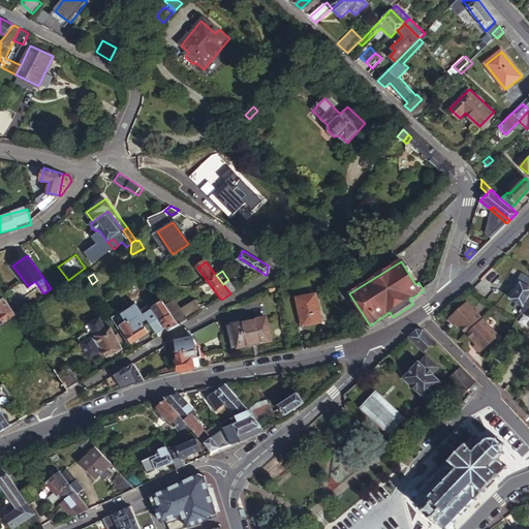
[(230,293),(237,290),(228,280),(223,284),(230,293)]
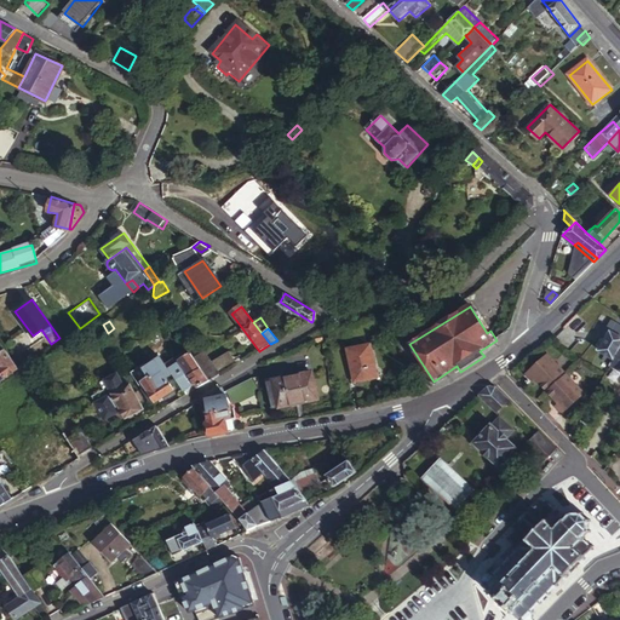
[(601,356),(614,363),(619,354),(619,328),(601,356)]
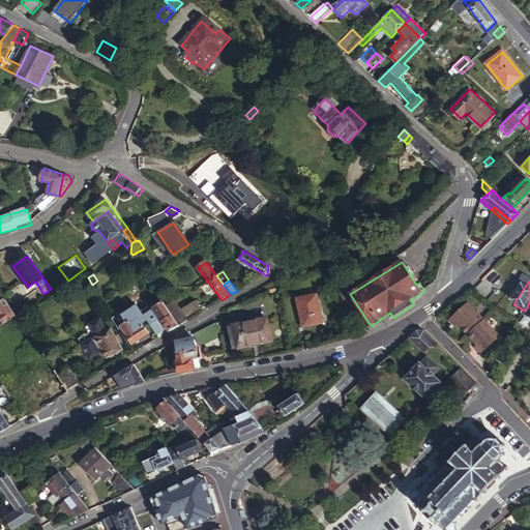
[(0,324),(17,313),(0,290),(0,310),(1,313),(0,313),(0,324)]
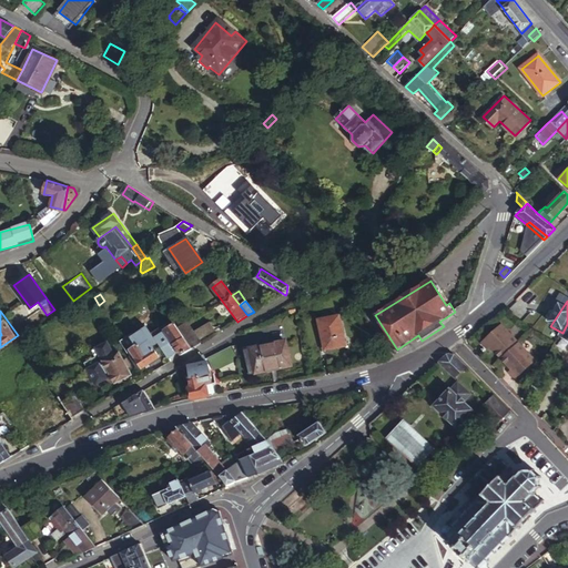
[(344,347),(338,316),(318,320),(325,351),(344,347)]
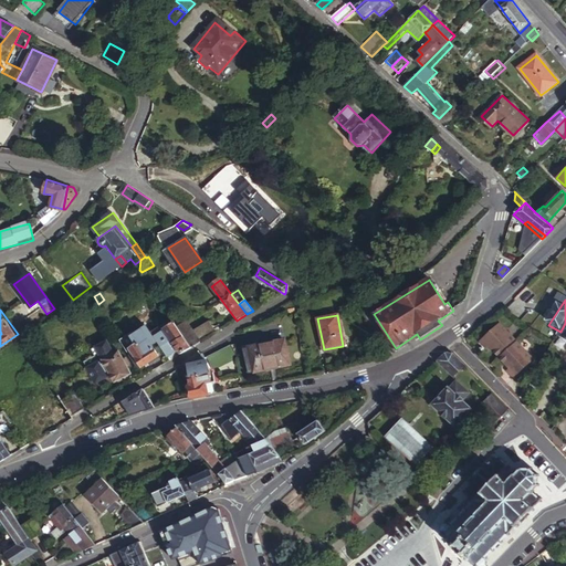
[(177,326),(191,347),(195,345),(217,333),(209,322),(194,331),(187,321),(177,326)]
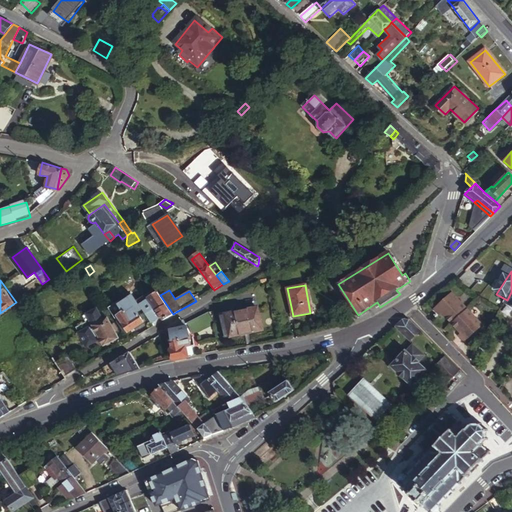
[(455,290),(437,307),(442,313),(445,311),(454,321),(470,308),(455,290)]
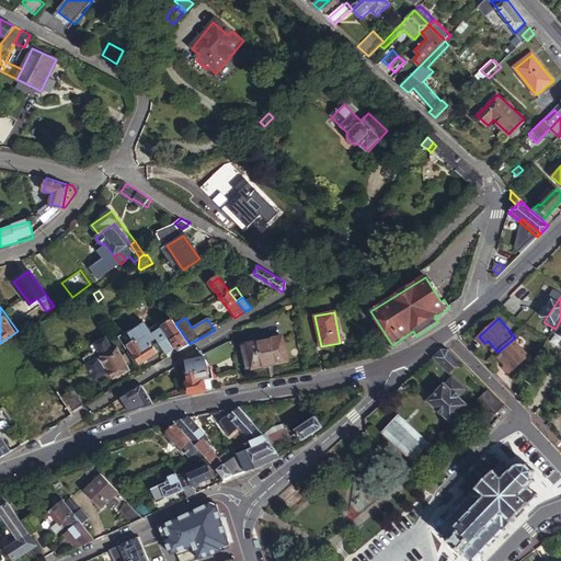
[(180,351),(190,344),(175,323),(173,319),(162,325),(164,328),(156,333),(162,344),(169,340),(173,347),(176,346),(180,351)]
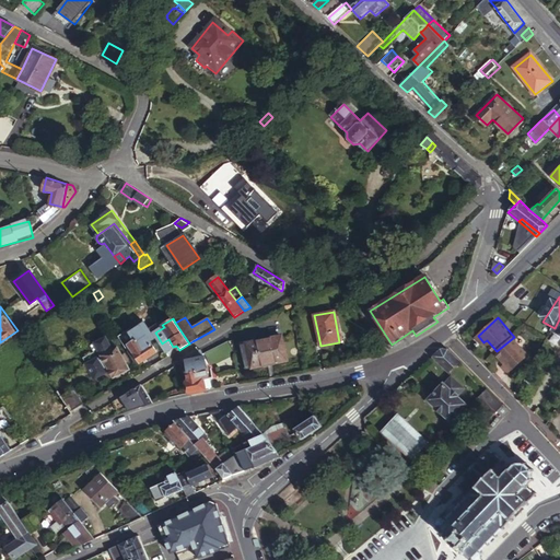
[(147,323),(130,333),(136,340),(129,345),(132,349),(128,352),(137,365),(158,352),(150,341),(155,338),(150,328),(147,323)]
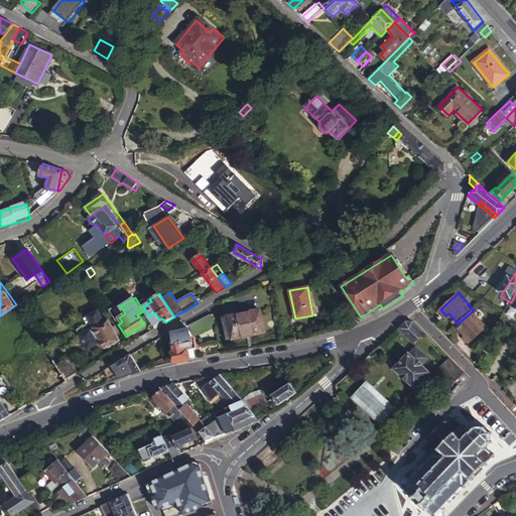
[(234,335),(264,326),(258,304),(228,313),(234,335)]
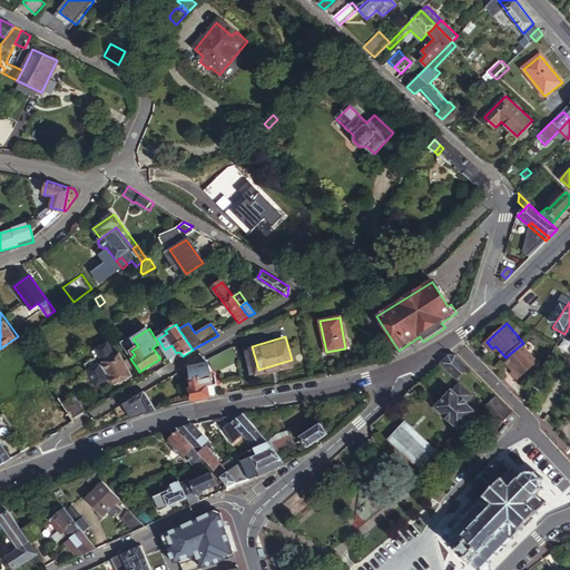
[(99,356),(110,351),(105,337),(92,343),(99,356)]
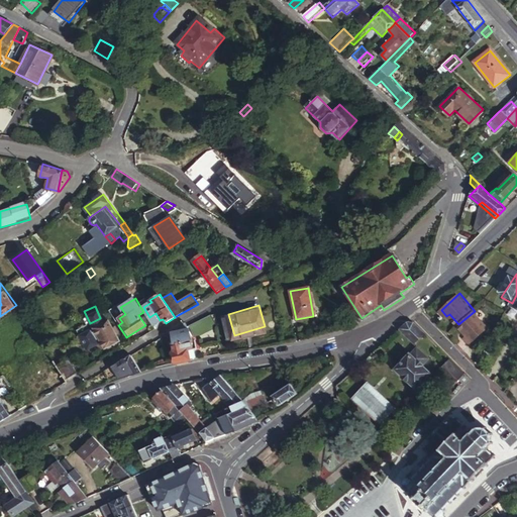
[(489,328),(475,311),(458,324),(469,335),(466,337),(472,344),(489,328)]
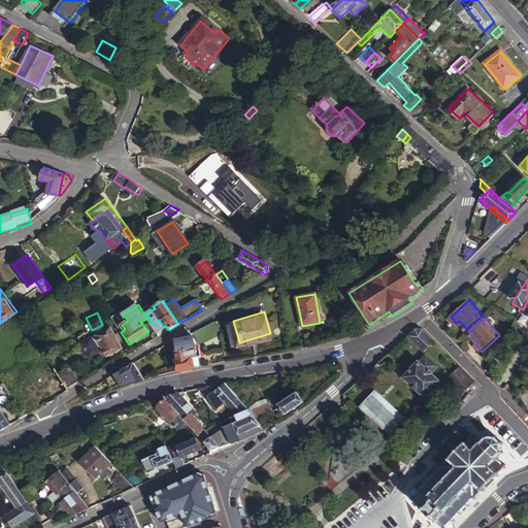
[(159,320),(153,324),(158,331),(163,327),(159,320)]
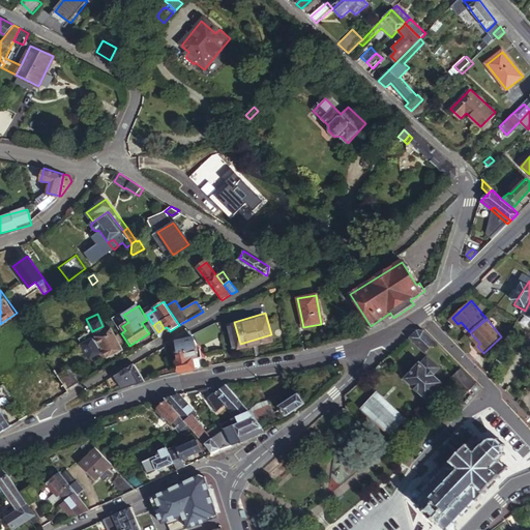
[(100,346),(106,357),(122,349),(119,343),(122,341),(118,334),(116,334),(110,323),(102,326),(92,331),(100,346)]
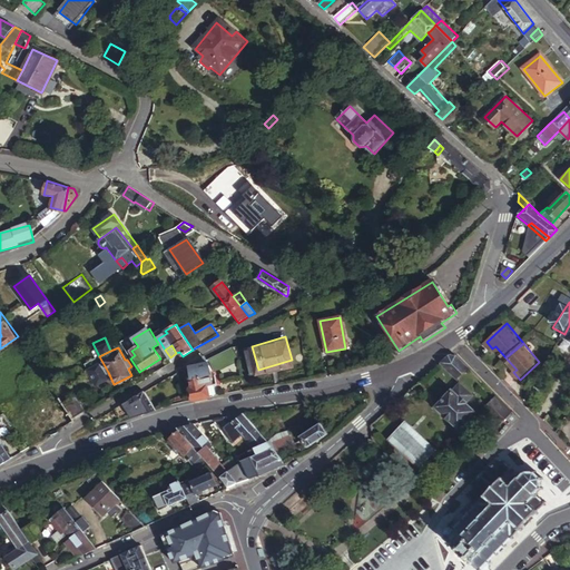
[(215,373),(239,363),(234,349),(209,360),(215,373)]
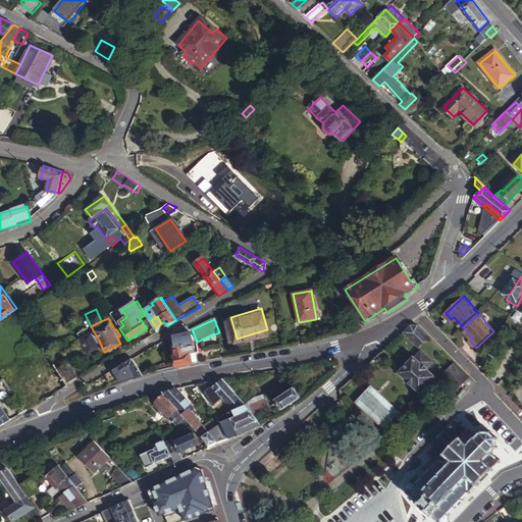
[(99,341),(91,326),(82,331),(80,336),(79,337),(84,348),(99,341)]
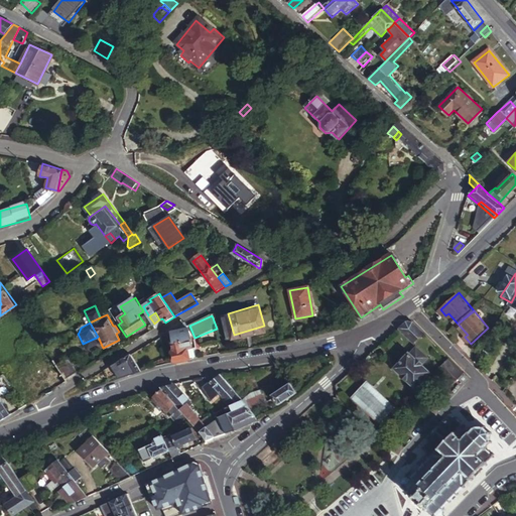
[(180,325),(164,334),(169,342),(184,333),(180,325)]
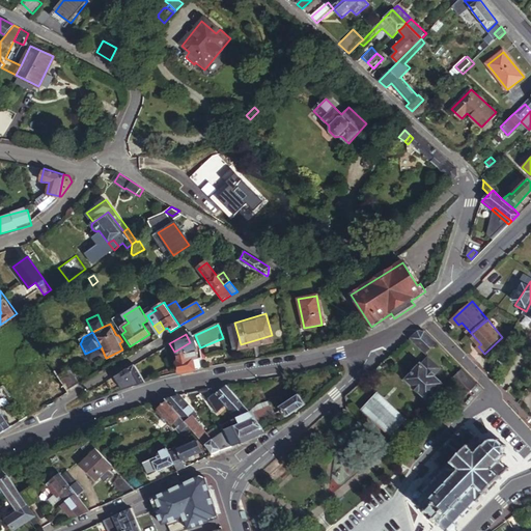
[(179,375),(196,371),(194,362),(199,360),(197,350),(177,354),(179,363),(178,364),(179,375)]
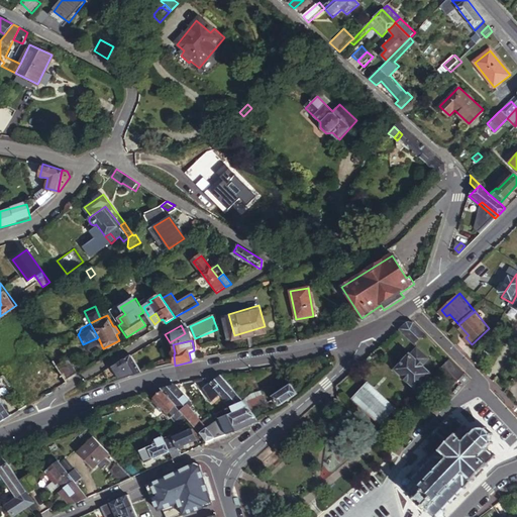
[(67,381),(66,378),(57,366),(53,358),(49,353),(42,342),(31,349),(38,359),(37,362),(41,368),(43,368),(58,387),(67,381)]
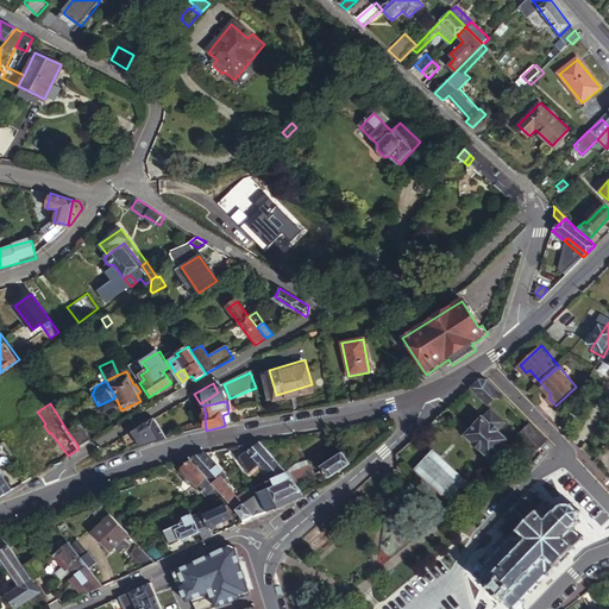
[(170,409),(157,416),(161,424),(175,415),(170,409)]
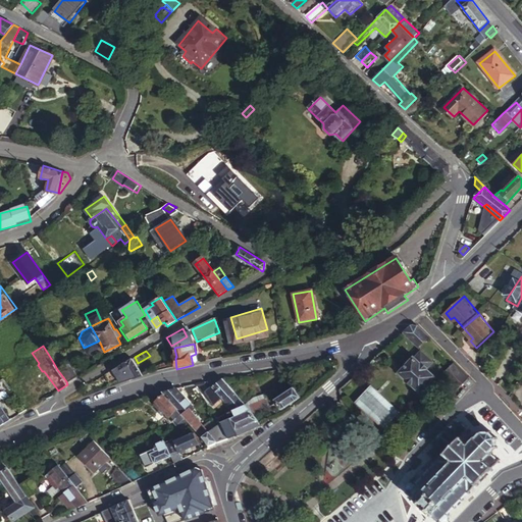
[(421,392),(437,375),(430,368),(434,365),(422,351),(419,354),(418,353),(401,369),(410,379),(408,380),(413,386),(414,384),(421,392)]
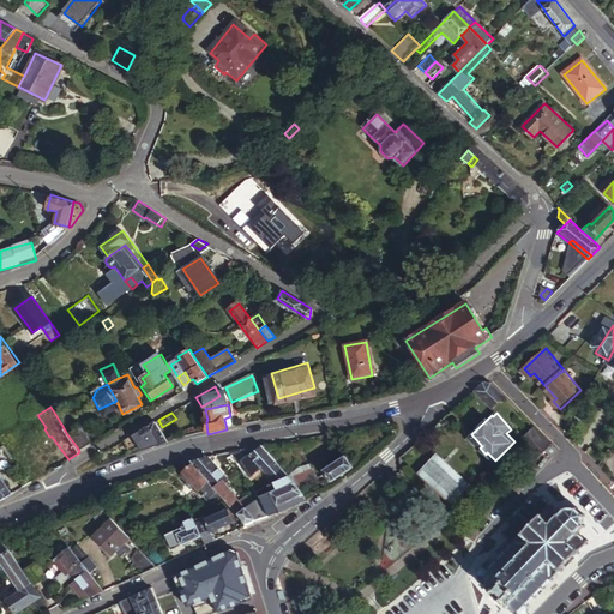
[(59,420),(62,426),(70,422),(66,415),(59,420)]
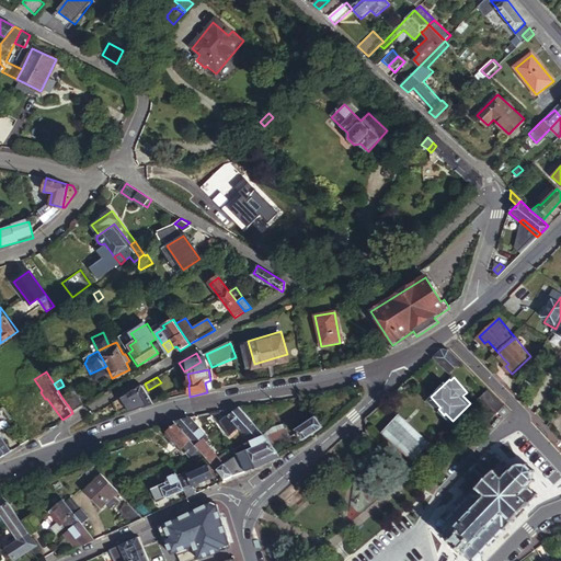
[(155,404),(142,385),(127,395),(132,401),(135,400),(139,400),(144,408),(155,404)]
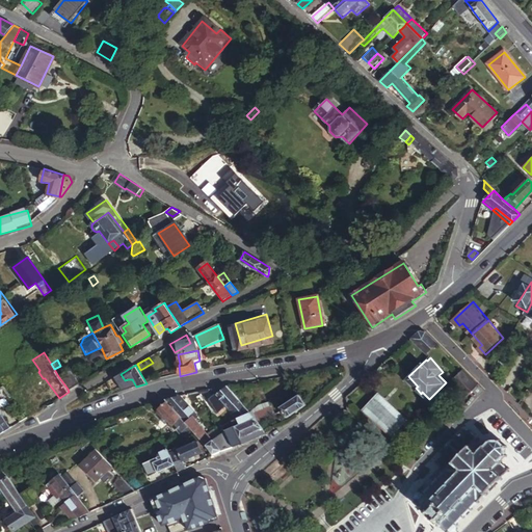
[(54,369),(58,376),(64,372),(60,366),(54,369)]
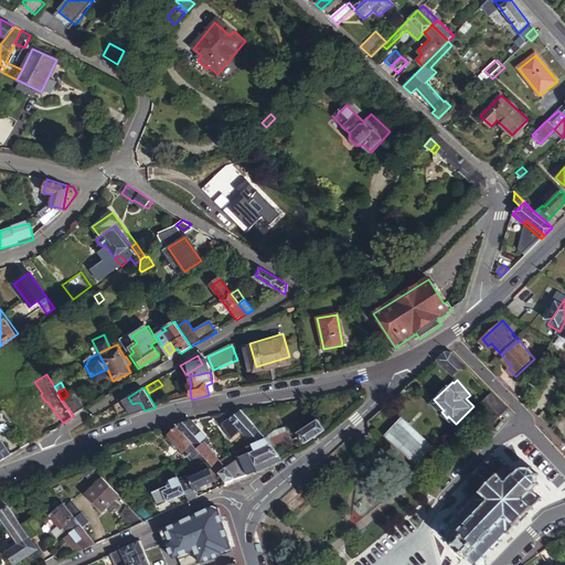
[(68,395),(62,400),(72,413),(83,406),(75,392),(68,395)]
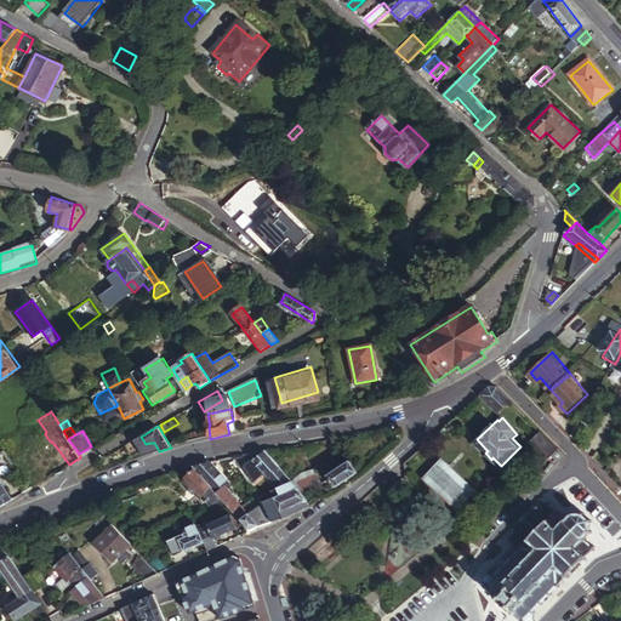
[(551,460),(552,457),(559,451),(541,433),(533,443),(551,460)]
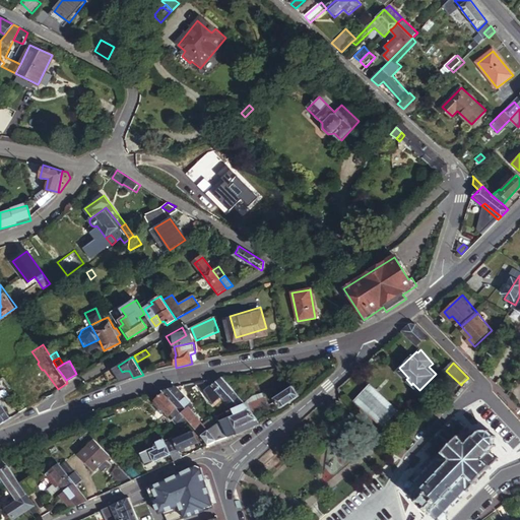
[(15,371),(4,378),(11,387),(22,380),(15,371)]
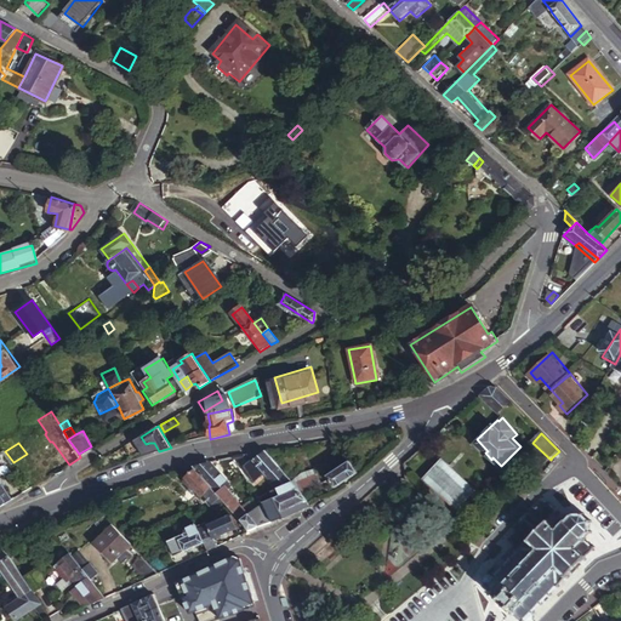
[(5,451),(5,450),(0,453),(0,465),(5,471),(15,465),(13,462),(5,451)]
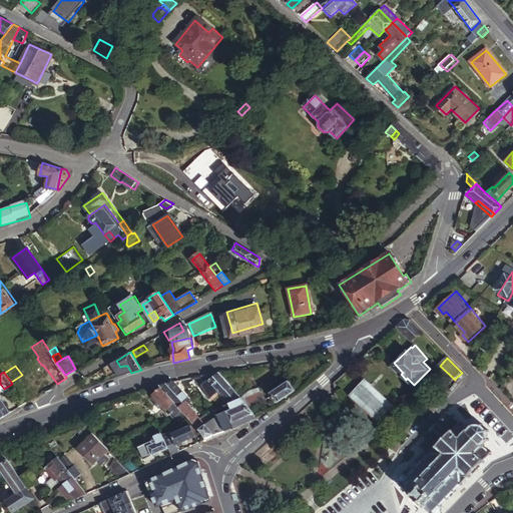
[(392,402),(367,372),(350,387),(376,416),(392,402)]
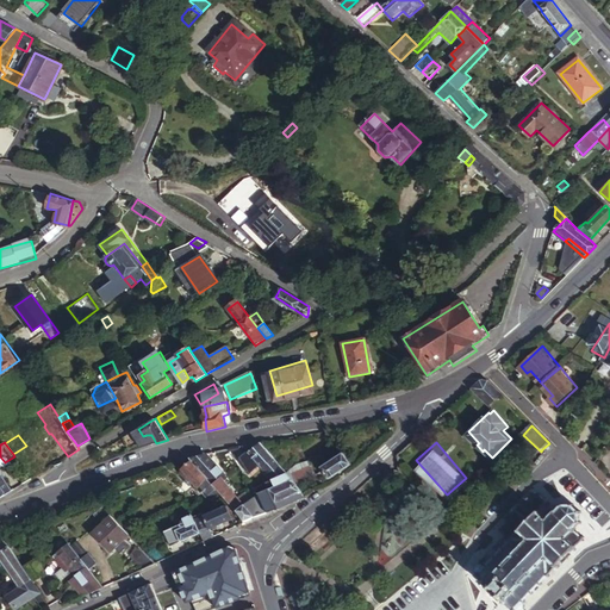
[(286,474),(261,443),(248,454),(271,480),(286,474)]
